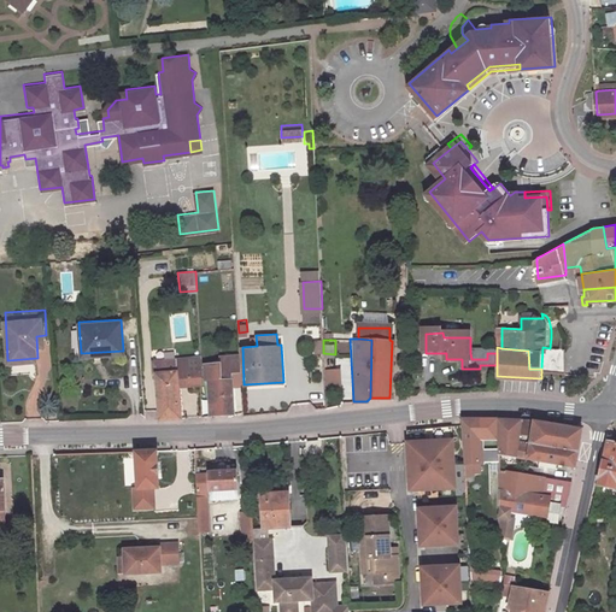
[(543,347),(541,369),(568,371),(569,358),(569,349),(550,348),(543,347)]
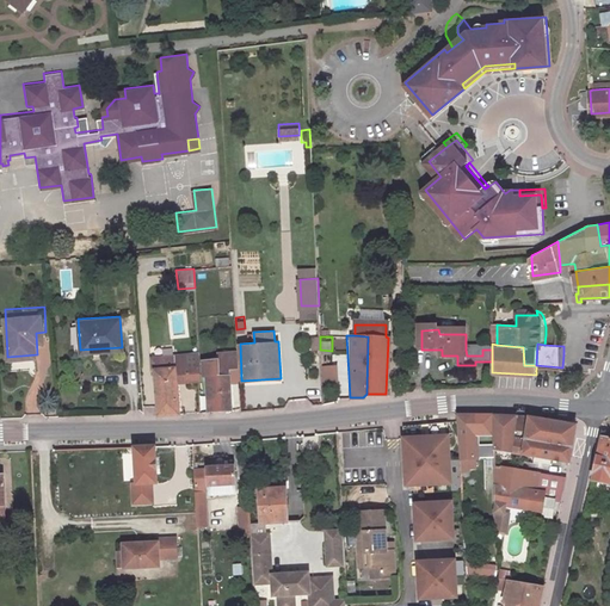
[(227,357),(217,357),(219,375),(207,376),(208,393),(229,391),(228,381),(239,381),(236,351),(226,351),(227,357)]
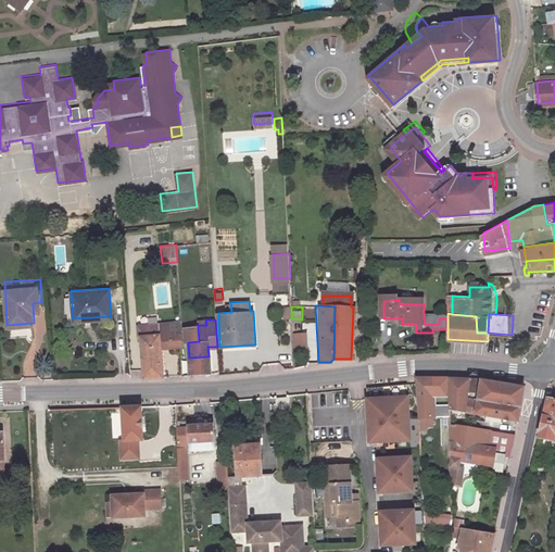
[(181,321),(167,322),(168,333),(181,331),(181,321)]
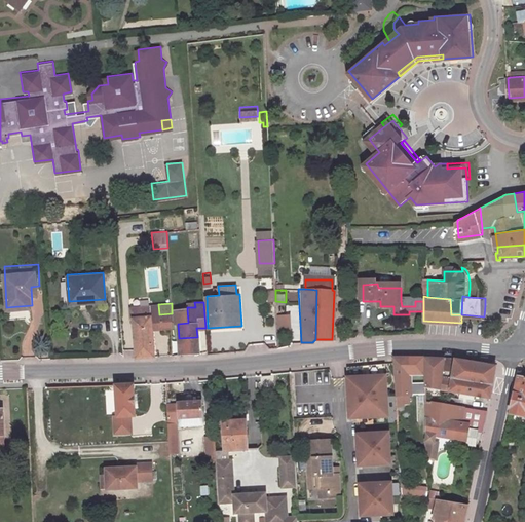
[(133,318),(135,355),(153,353),(151,328),(171,326),(173,326),(172,313),(159,314),(158,304),(129,306),(130,318),(133,318)]
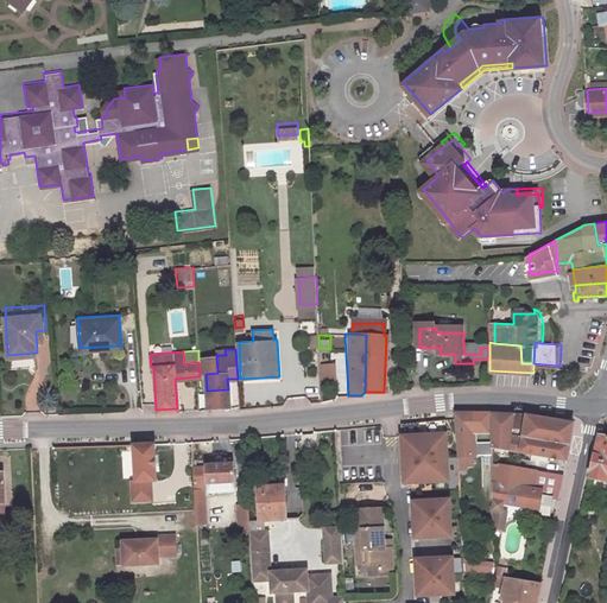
[(217,373),(216,355),(202,357),(202,370),(206,374),(217,373)]
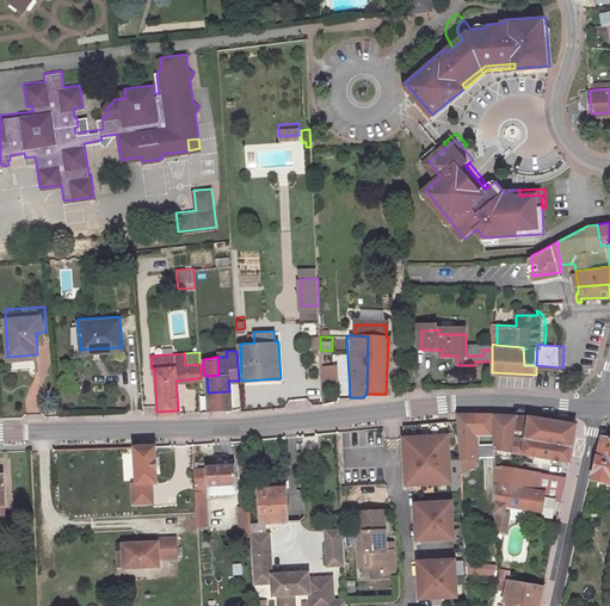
[(321,362),(322,383),(338,382),(337,360),(321,362)]
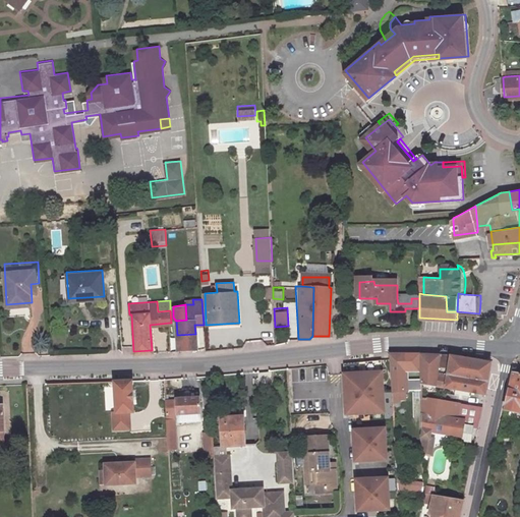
[(195,334),(177,335),(177,349),(195,348),(195,334)]
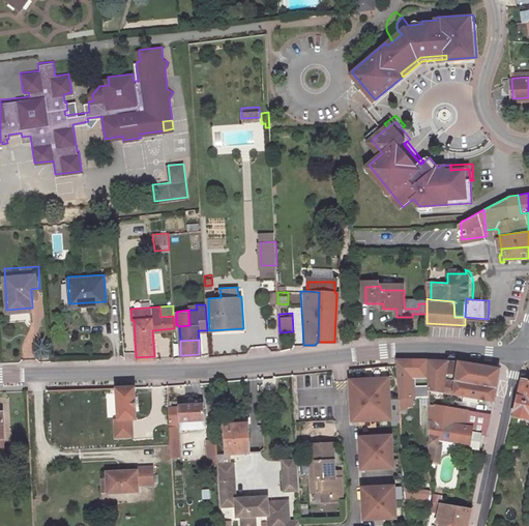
[(398,360),(399,405),(413,405),(412,397),(429,397),(429,391),(430,373),(412,372),(411,359),(405,359),(398,360)]
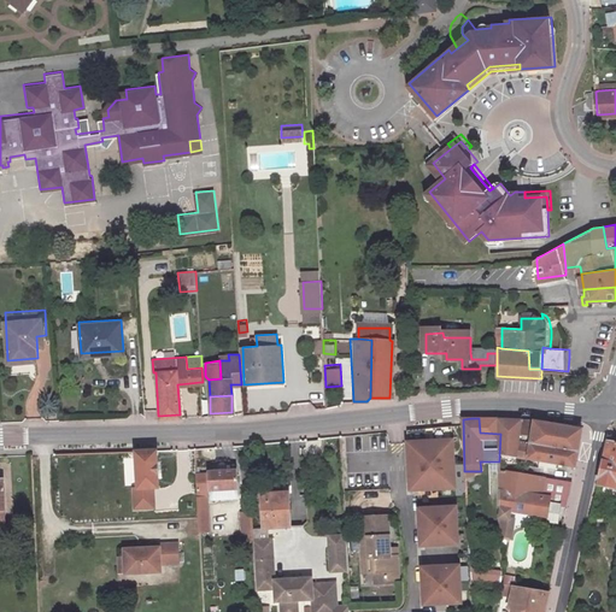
[(490,418),(479,418),(480,433),(500,434),(500,418),(490,418)]
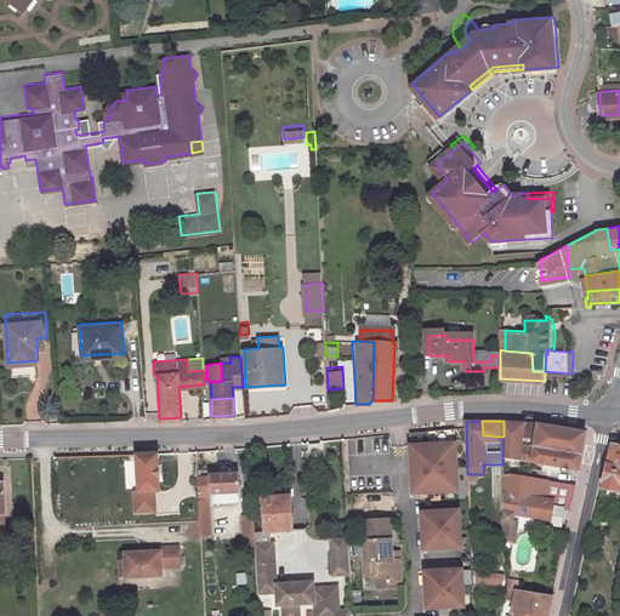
[(533,462),(535,448),(522,446),(524,425),(517,423),(504,421),(504,437),(502,458),(533,462)]
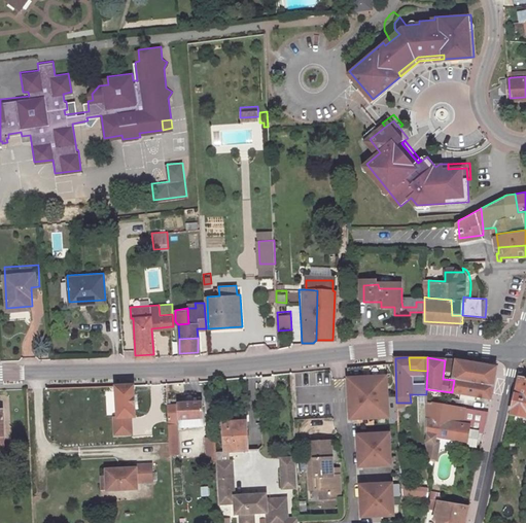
[(454,380),(458,359),(445,360),(443,379),(454,380)]
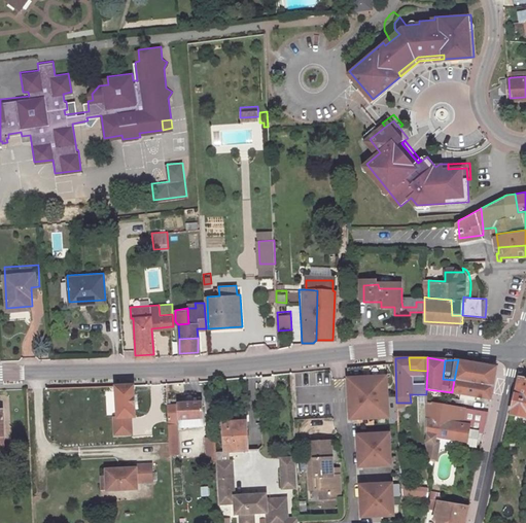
[(463,360),(458,359),(454,380),(452,392),(458,393),(490,398),(496,367),(463,360)]
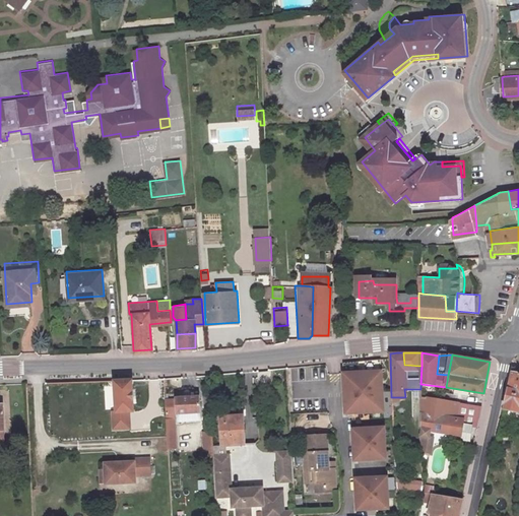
[(383,411),(381,359),(343,363),(345,412),(383,411)]
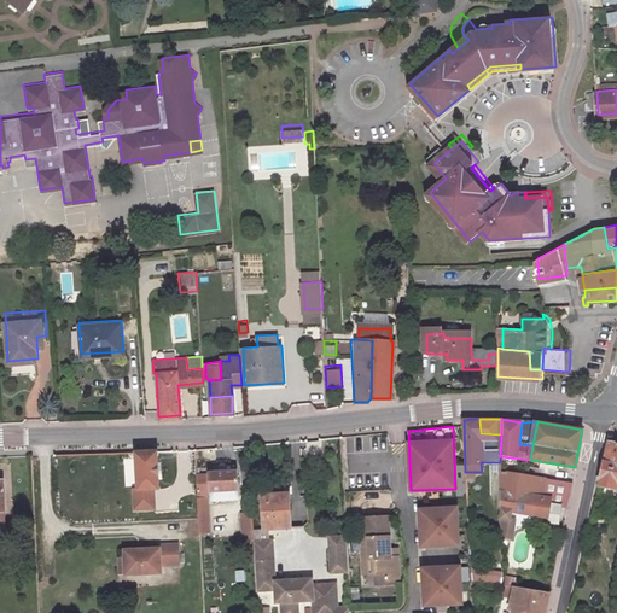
[(616,438),(609,437),(599,485),(613,489),(616,482),(616,438)]
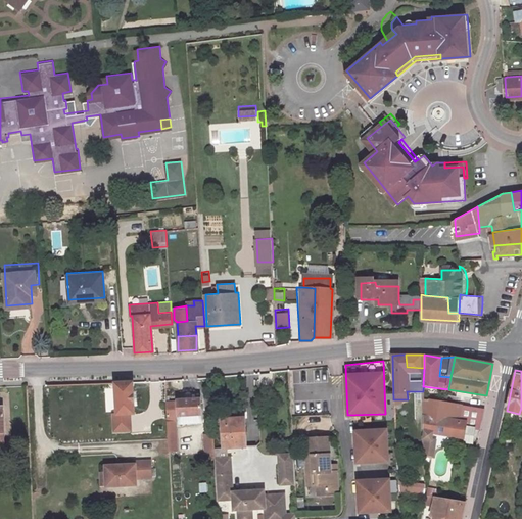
[(128,407),(133,407),(132,379),(114,379),(115,407),(111,408),(112,424),(129,423),(128,407)]
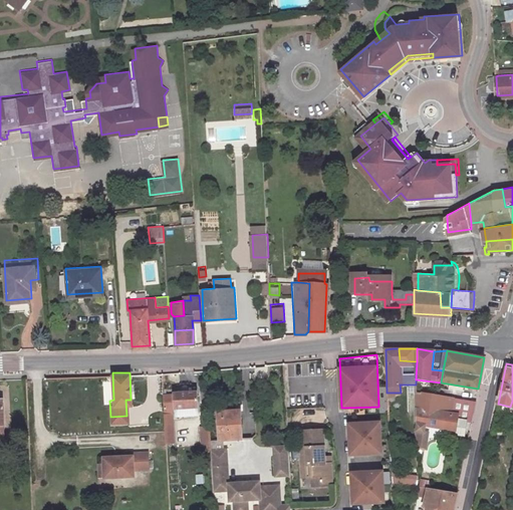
[(173,413),(175,412),(176,421),(177,422),(197,421),(199,420),(198,413),(197,391),(174,392),(174,394),(162,394),(163,399),(165,442),(174,442),(173,413)]
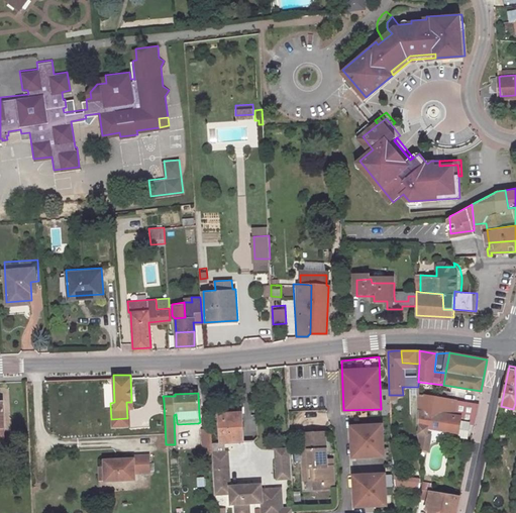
[(418,394),(417,450),(427,451),(430,433),(426,433),(426,428),(457,433),(459,422),(469,424),(475,425),(476,418),(478,407),(418,394)]
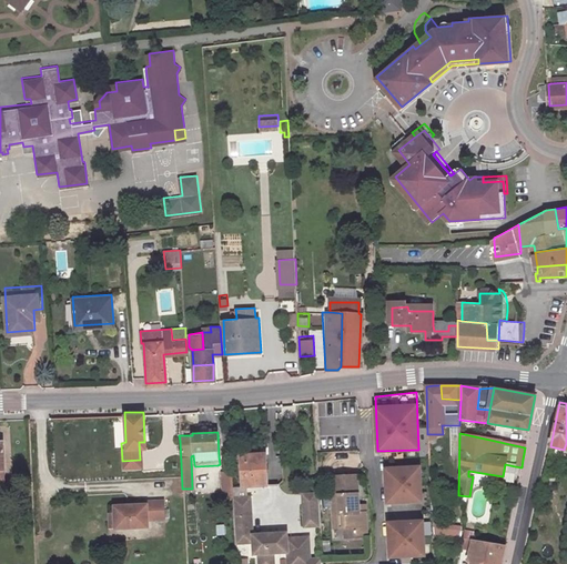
[(265,460),(255,461),(256,491),(267,491),(265,460)]
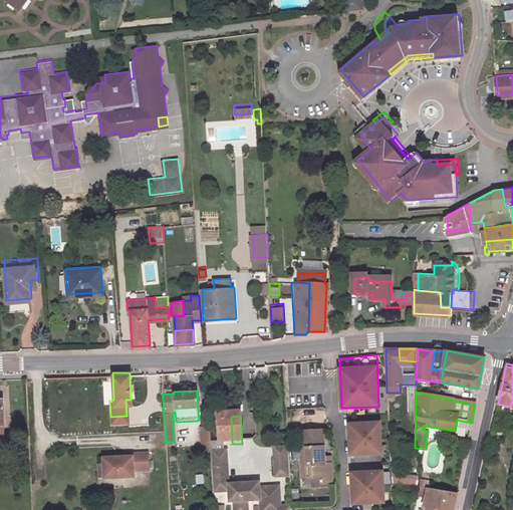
[(232,444),(231,417),(220,417),(222,444),(223,444),(232,444)]
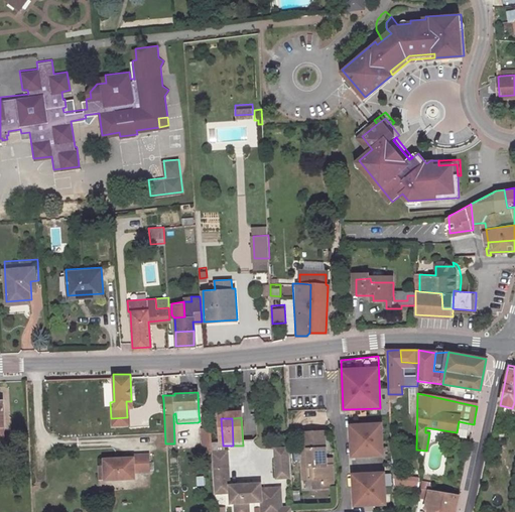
[(457,432),(457,435),(466,437),(468,423),(459,421),(457,432)]
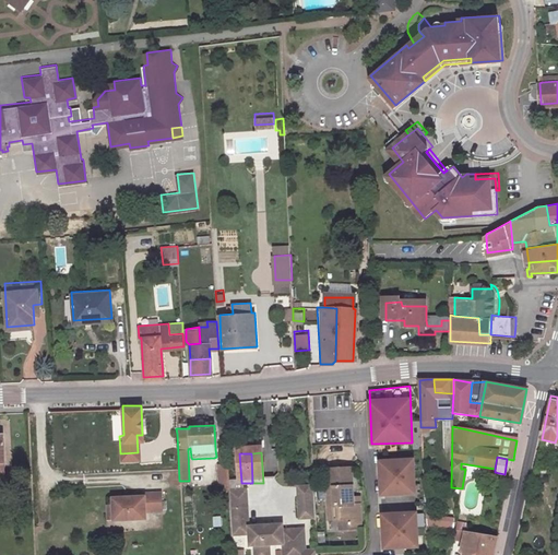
[(414,494),(413,460),(379,461),(380,495),(414,494)]
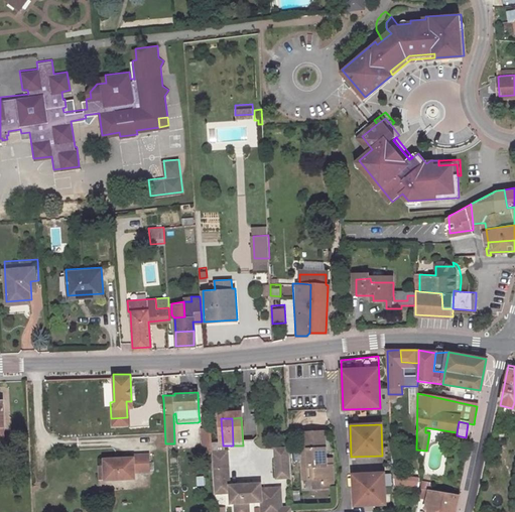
[(211,446),(210,426),(200,427),(201,445),(206,444),(206,449),(211,449),(211,446)]
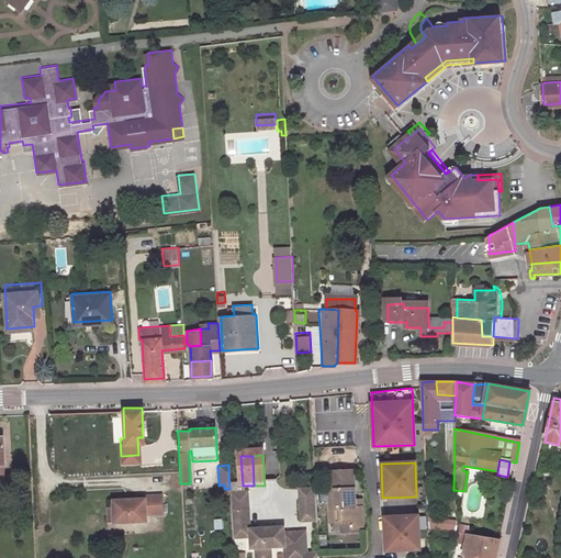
[(354,508),(354,501),(351,472),(331,472),(331,482),(327,482),(327,491),(331,491),(331,501),(327,501),(328,522),(339,522),(348,521),(349,532),(361,531),(360,508),(354,508)]
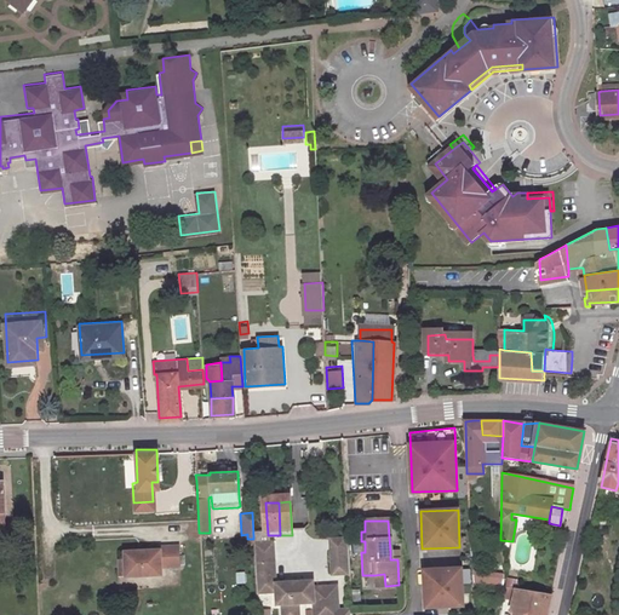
[(274,585),(274,581),(273,547),(269,547),(269,535),(268,535),(253,536),(253,539),(256,592),(275,591),(275,604),(280,604),(280,614),(284,614),(282,584),(274,585)]
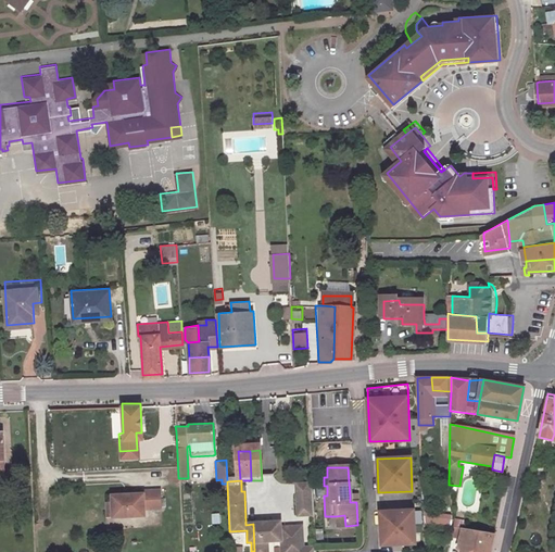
[(313,514),(312,483),(298,484),(299,514),(313,514)]
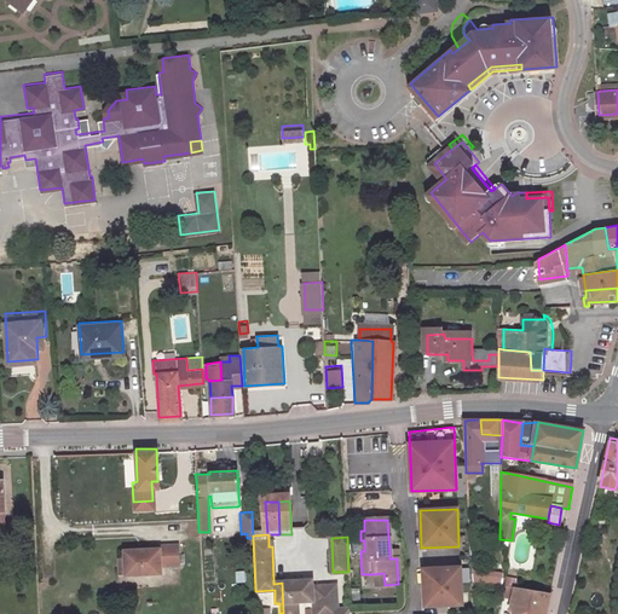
[(159,545),(122,546),(122,554),(123,568),(123,572),(159,571),(159,563),(178,562),(177,542),(157,542),(159,545)]
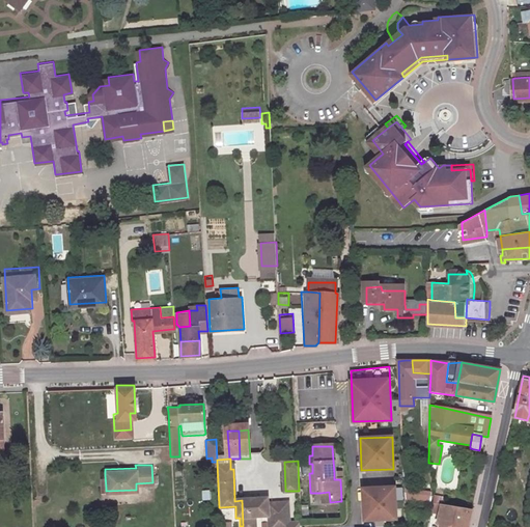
[(395,520),(394,488),(362,489),(363,521),(395,520)]
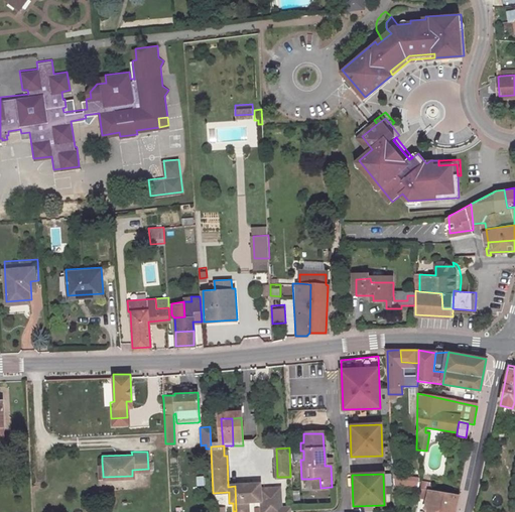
[(311,488),(320,488),(319,478),(311,479),(311,488)]
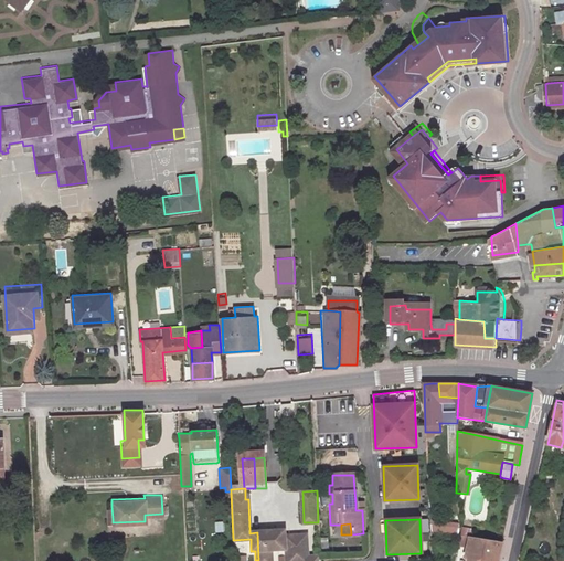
[(284,531),(257,532),(258,560),(270,560),(270,550),(284,550),(284,560),(307,560),(307,535),(284,536),(284,531)]
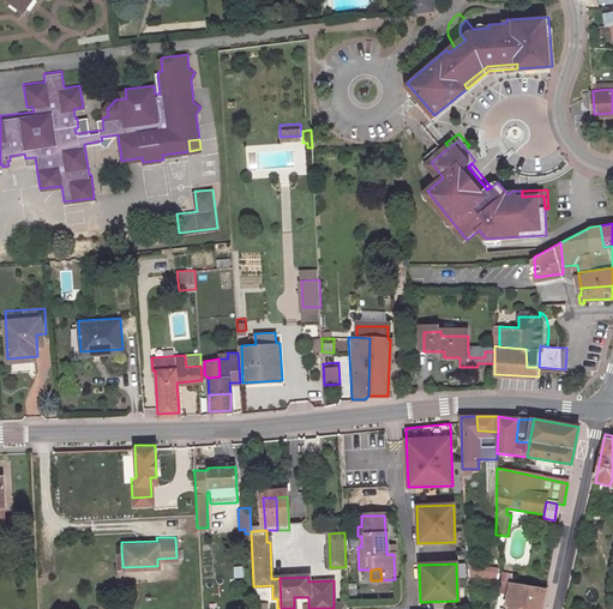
[(505,608),(541,608),(546,591),(496,582),(494,598),(499,600),(500,594),(505,595),(503,608),(506,608),(505,608)]
